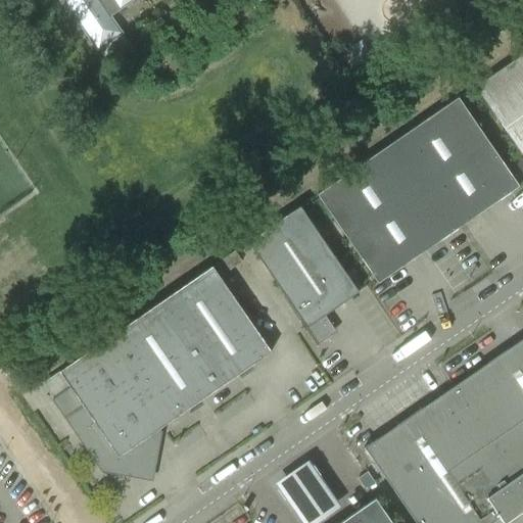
[(60,0),(97,52),(123,35),(110,17),(135,0),(60,0)]
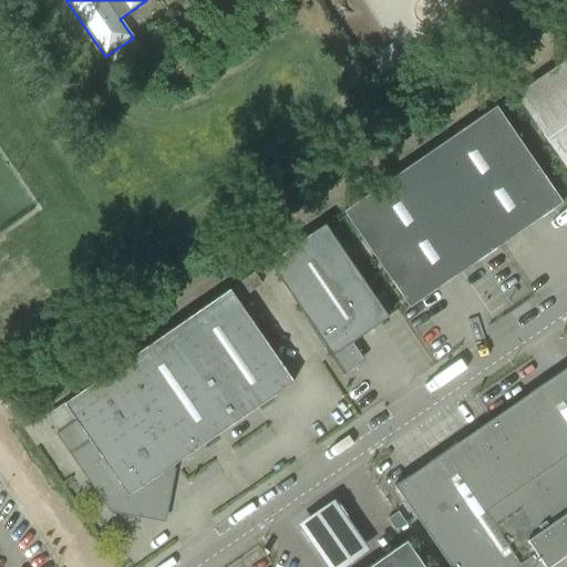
[(566,59),(515,95),(566,169),(566,59)]
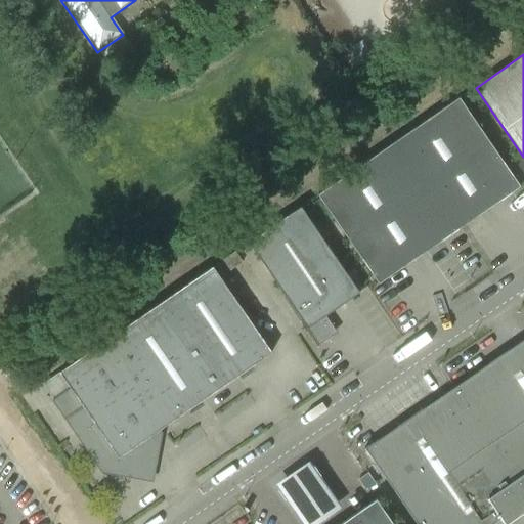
[(317,194),(379,284),(519,186),(459,98),(317,194)]
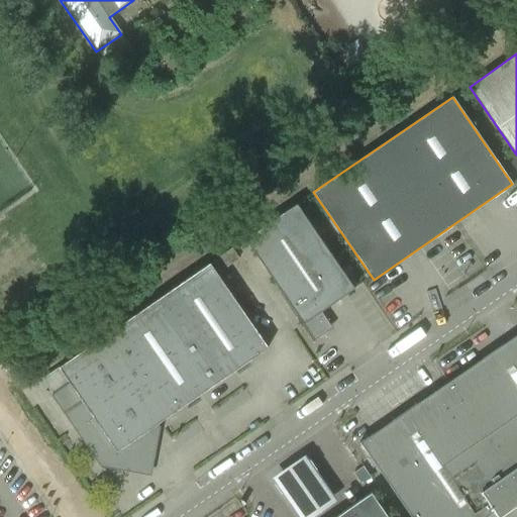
[(353,289),(296,204),(244,239),(261,264),(314,340),(317,338),(329,329),(332,328),(320,312),(333,303),(353,289)]
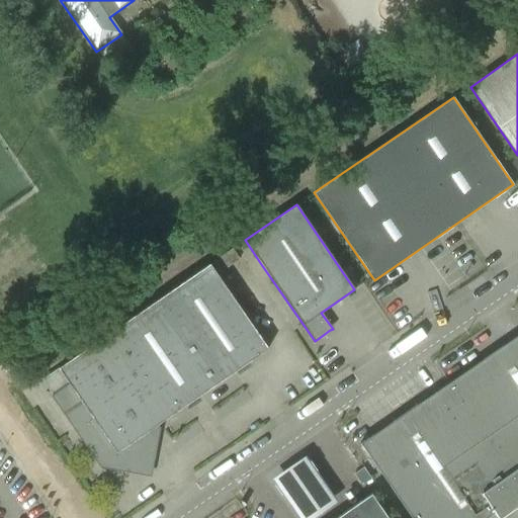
[(212,262),(221,273),(240,260),(232,249),(212,262)]
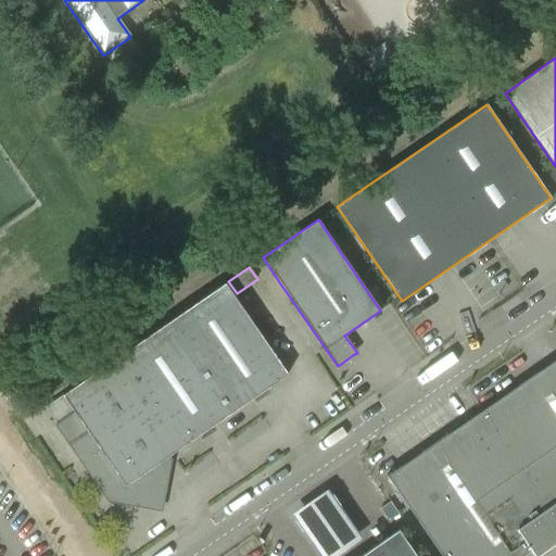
[(62,395),(45,407),(106,498),(160,508),(166,467),(162,460),(167,457),(210,428),(263,391),(288,375),(225,283),(62,395)]
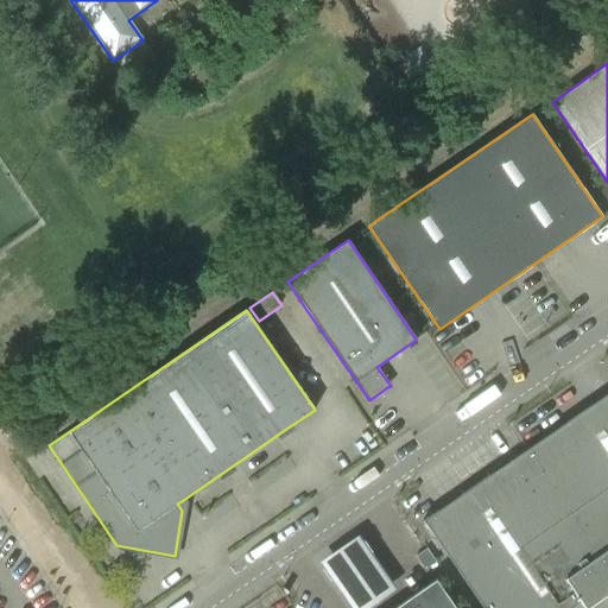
[(607,393),(423,521),(482,607),(570,607),(580,602),(583,607),(588,607),(607,594),(607,393)]
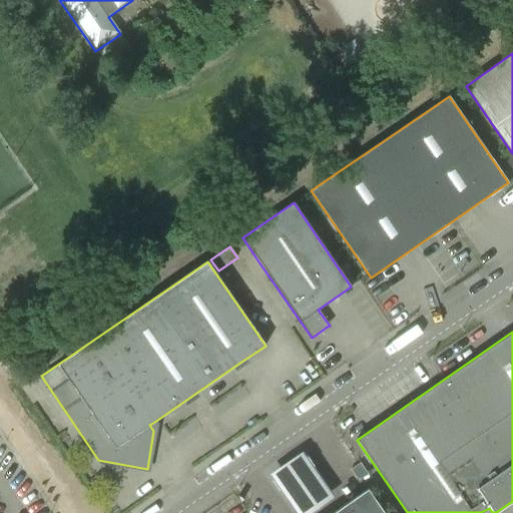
[(302,456),(270,479),(292,512),(318,512),(335,501),(302,456)]
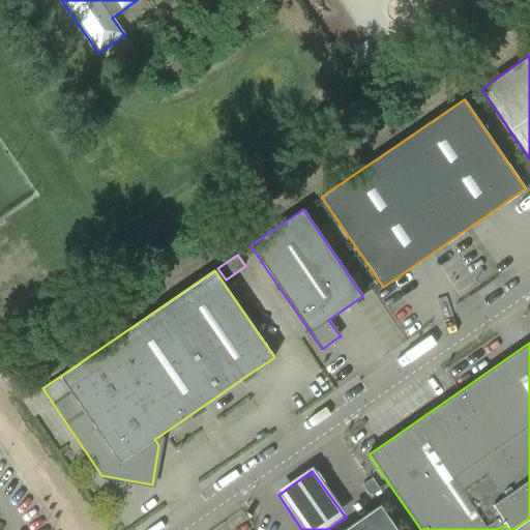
[(362,486),(371,498),(380,491),(372,479),(362,486)]
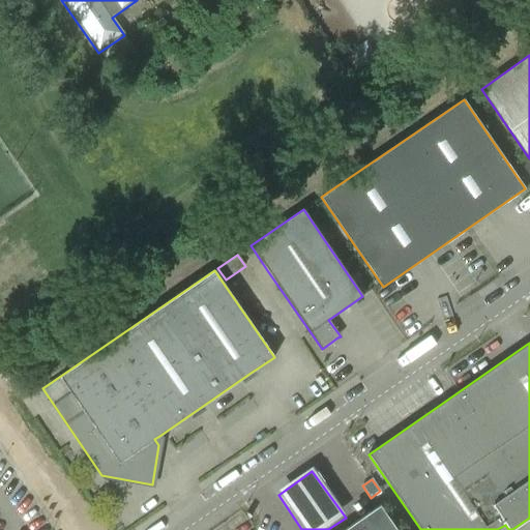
[(362,518),(344,529),(396,529),(380,505),(362,518)]
